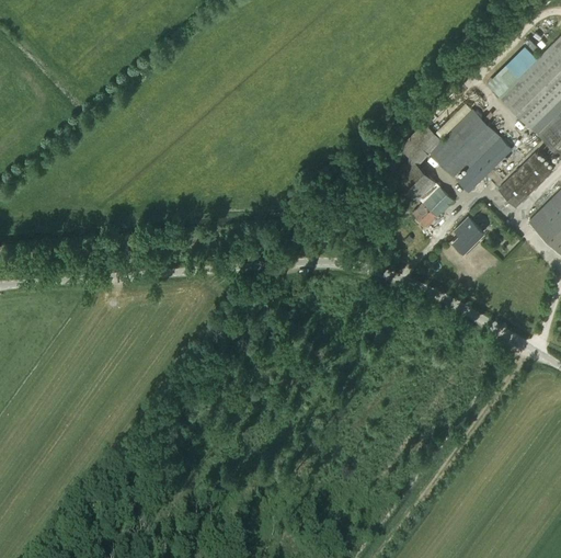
[(526,65),(536,57),(531,52),(537,48),(529,37),(521,44),(515,35),(508,41),(526,65)]
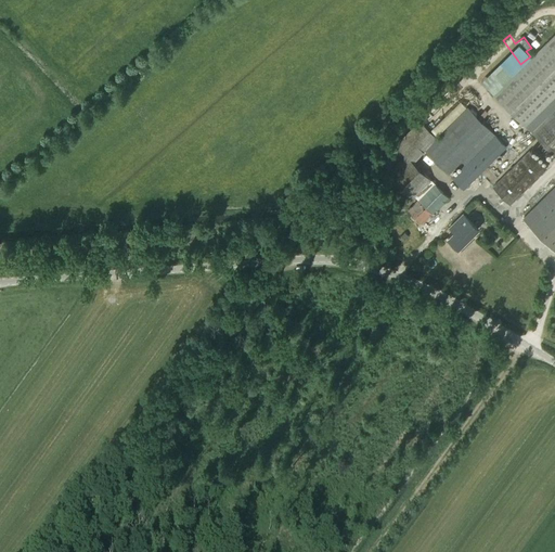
[(525,128),(554,98),(554,37),(494,97),(525,128)]
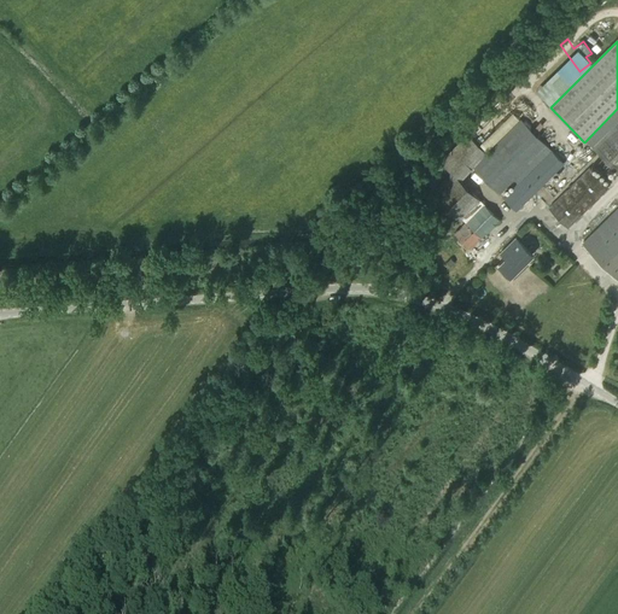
[(452,176),(431,197),(458,223),(461,221),(466,224),(454,238),(468,252),(499,222),(459,183),(472,170),(499,197),(546,150),(520,123),(487,156),(467,138),(439,164),(452,176)]
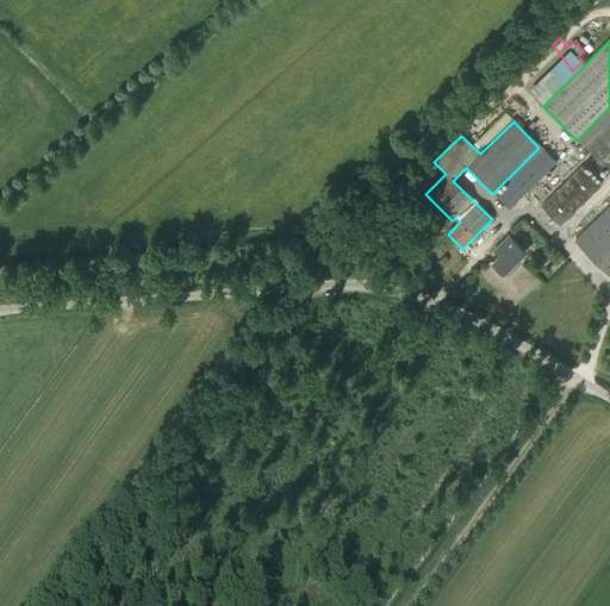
[(609,124),(585,149),(609,174),(609,124)]
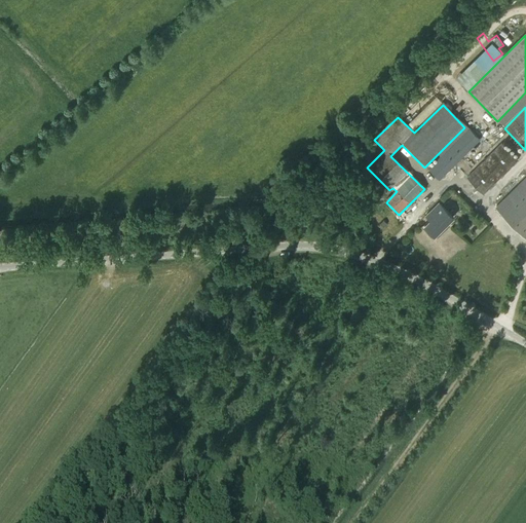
[(470,128),(482,140),(490,131),(479,119),(470,128)]
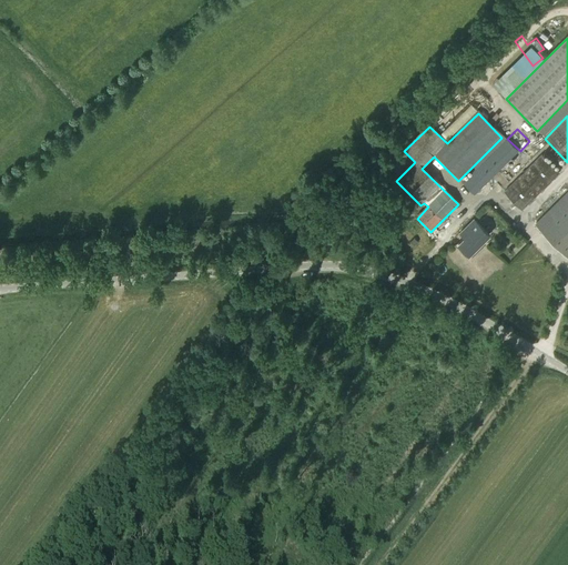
[(474,197),(517,153),(507,142),(463,185),(474,197)]
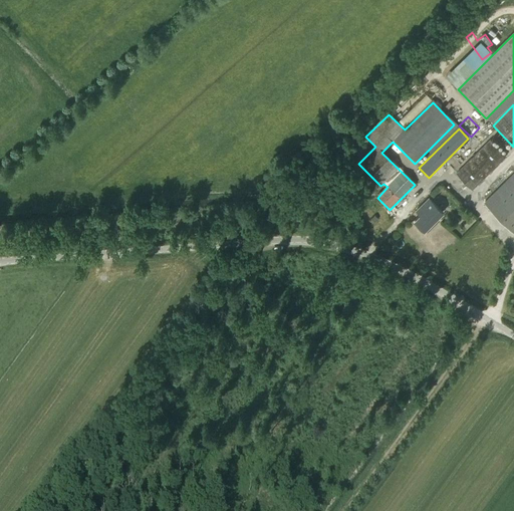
[(472,191),(505,158),(490,143),(457,176),(472,191)]
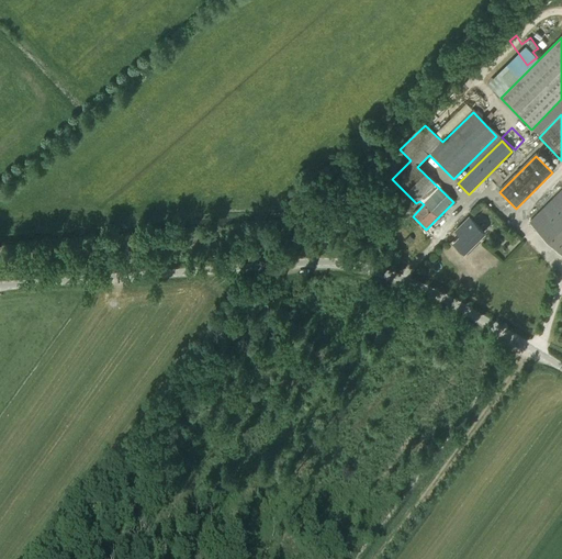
[(561,191),(529,223),(561,257),(561,191)]
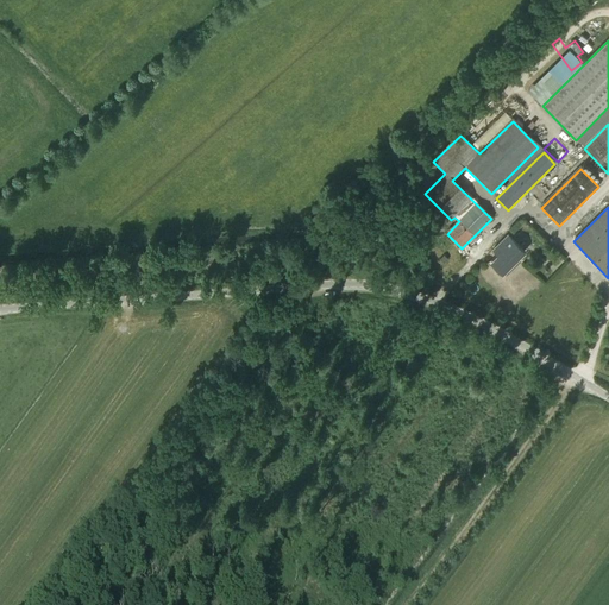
[(523,254),(508,238),(495,250),(500,254),(491,264),(503,276),(523,254)]
